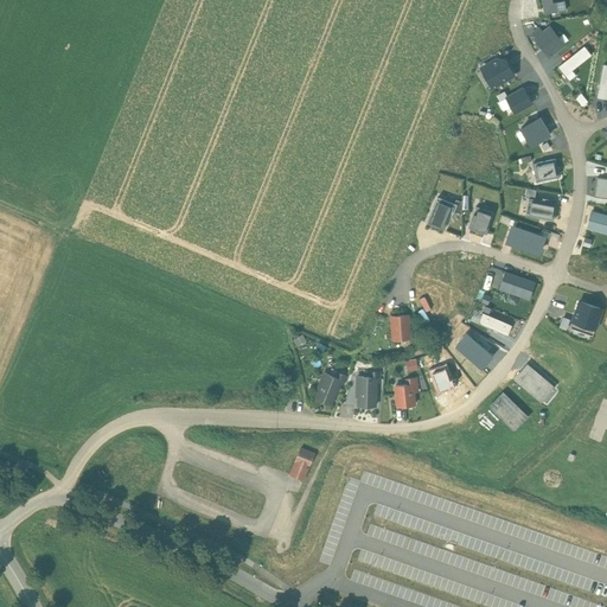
[(553,0),(541,0),(544,13),(566,10),(563,0),(560,0),(554,1),(553,0)]
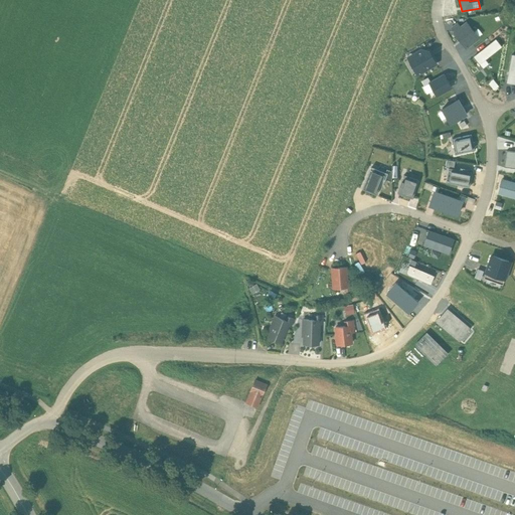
[(458,23),(451,28),(454,31),(453,32),(466,49),(480,38),(467,21),(461,26),(458,23)]
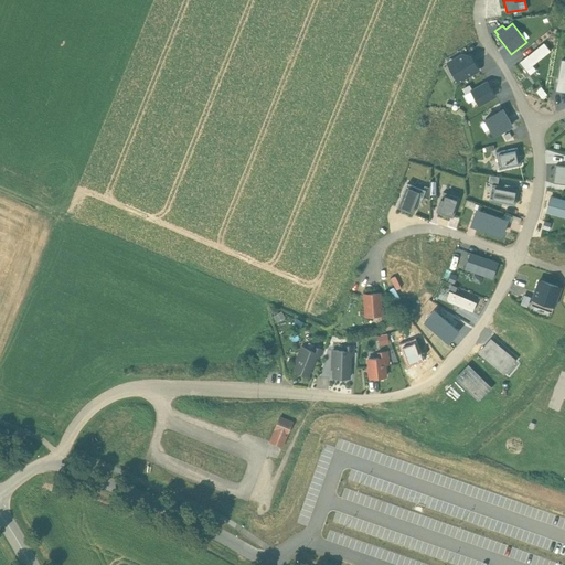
[(544,43),(520,62),(530,74),(536,70),(533,65),(551,51),(544,43)]
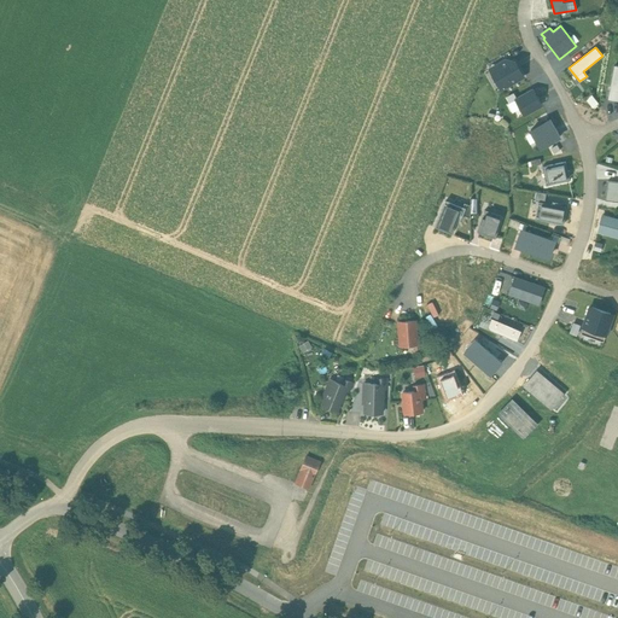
[(513,59),(490,71),(500,89),(523,77),(513,59)]
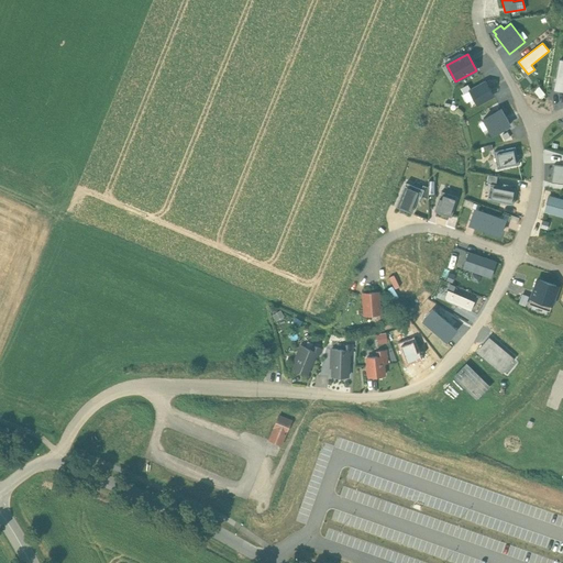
[(485,83),(470,91),(477,105),(493,96),(485,83)]
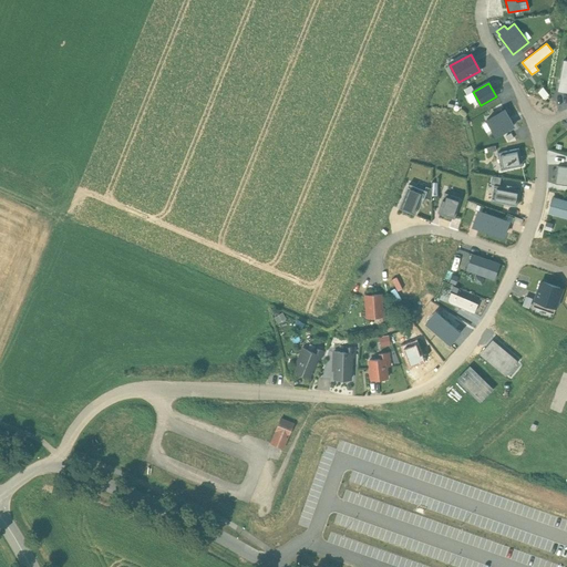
[(543,86),(537,91),(544,99),(549,95),(543,86)]
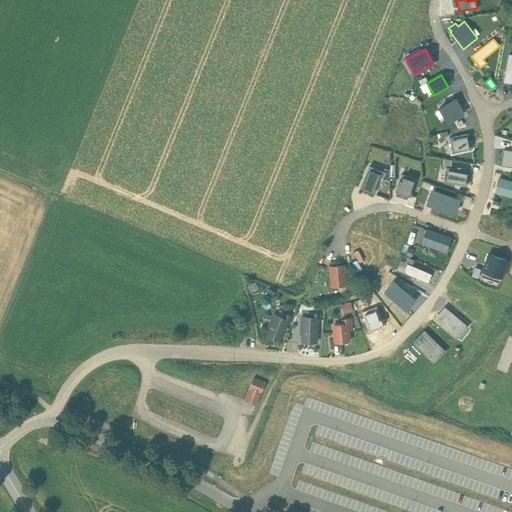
[(455,97),(438,106),(448,124),(464,115),(455,97)]
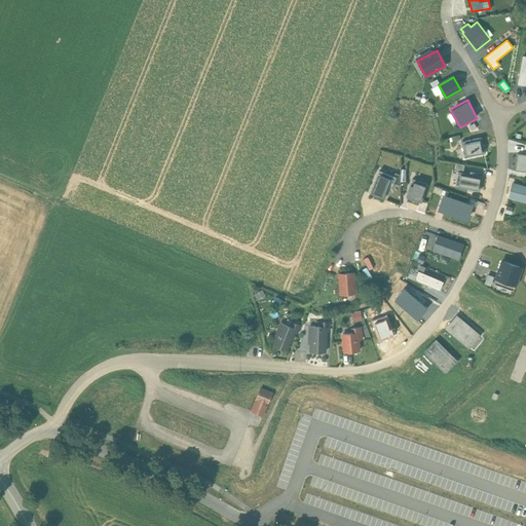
[(481,138),(461,142),(464,158),(485,154),(481,138)]
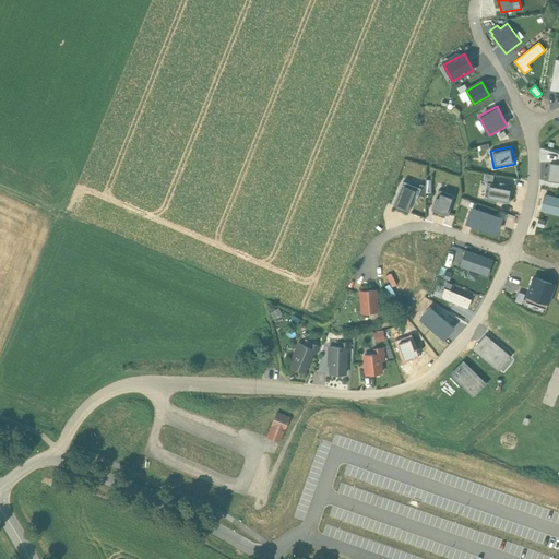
[(558,165),(550,164),(548,180),(558,181),(558,165)]
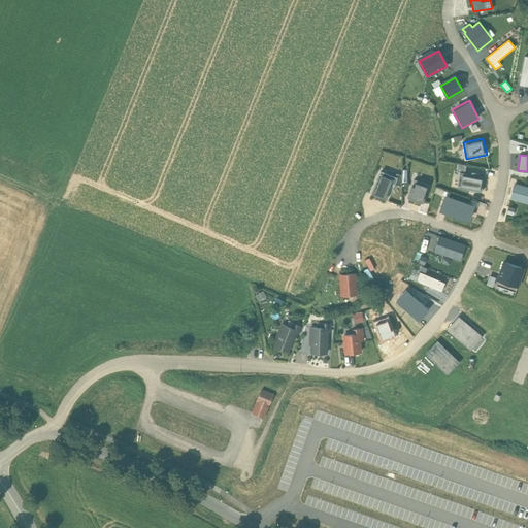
[(457,171),(460,172),(465,173),(467,165),(459,164),(457,171)]
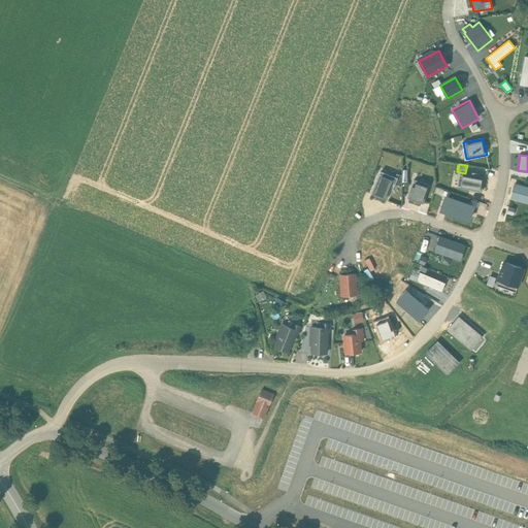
[(395,176),(381,171),(376,183),(391,189),(395,176)]
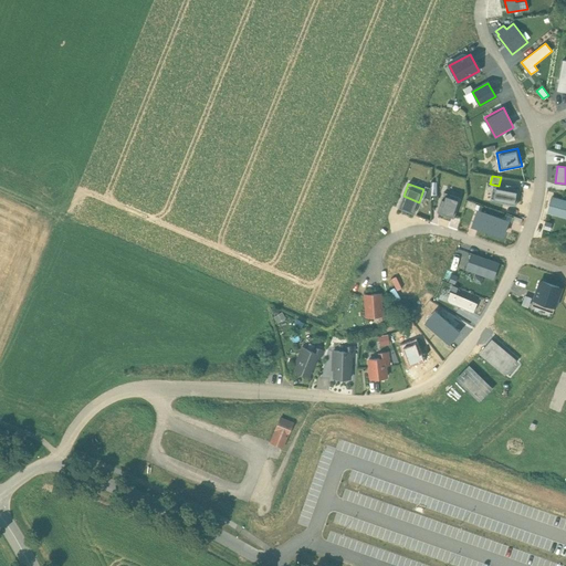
[(499,186),(493,185),(490,201),(516,206),(520,189),(499,186)]
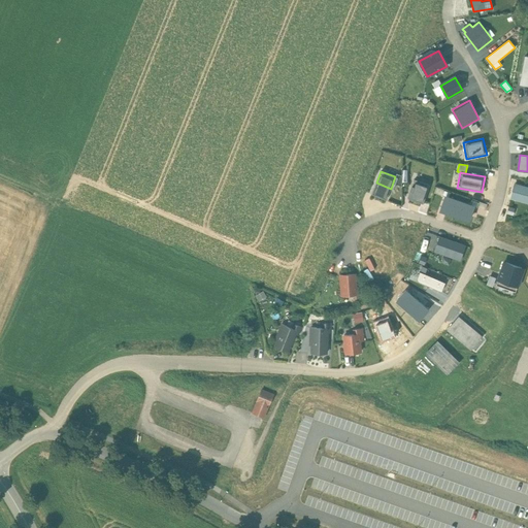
[(423,203),(428,184),(416,179),(409,199),(423,203)]
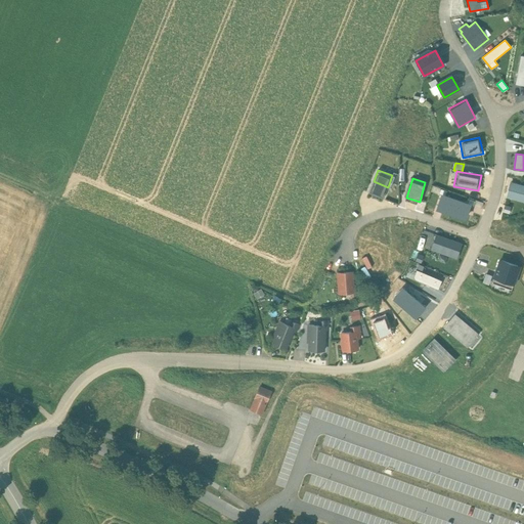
[(388,187),(374,181),(368,192),(383,199),(388,187)]
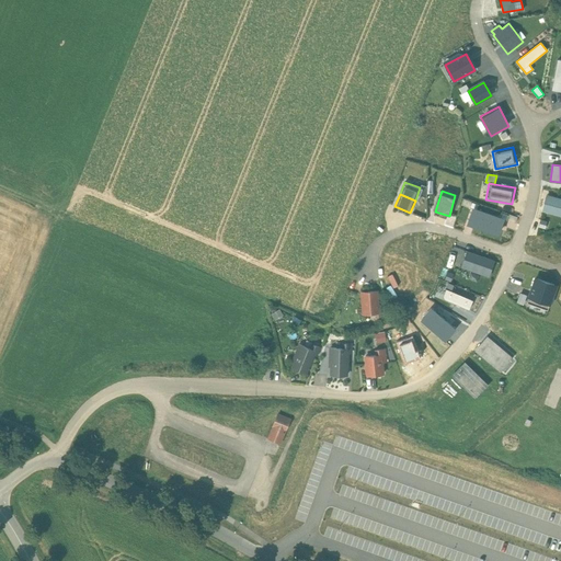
[(560,197),(546,194),(541,210),(560,216),(560,197)]
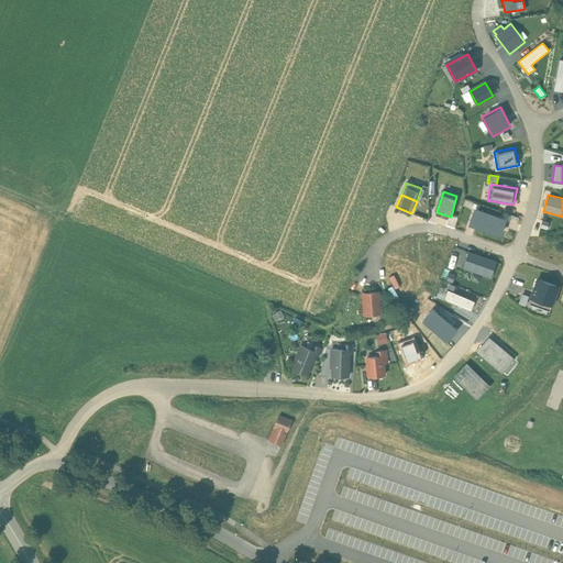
[(474,210),(470,223),(485,229),(489,214),(474,210)]
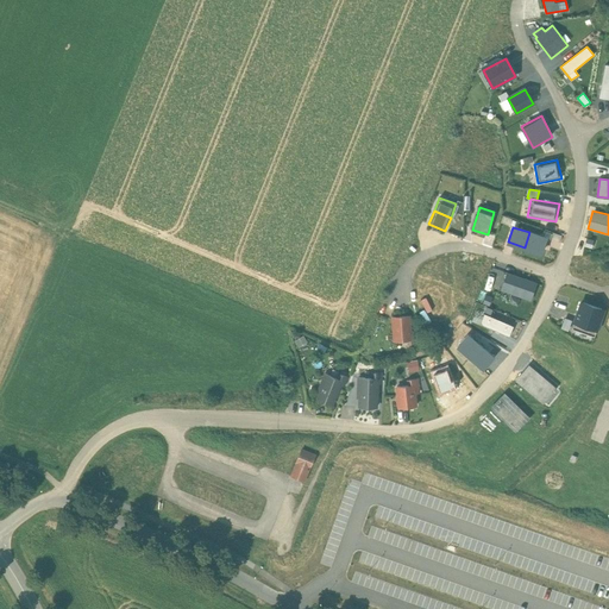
[(546,238),(529,232),(525,248),(540,252),(546,238)]
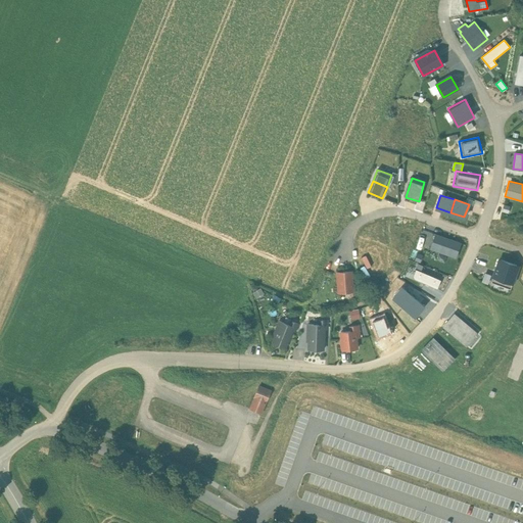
[(435,233),(430,248),(457,258),(462,243),(435,233)]
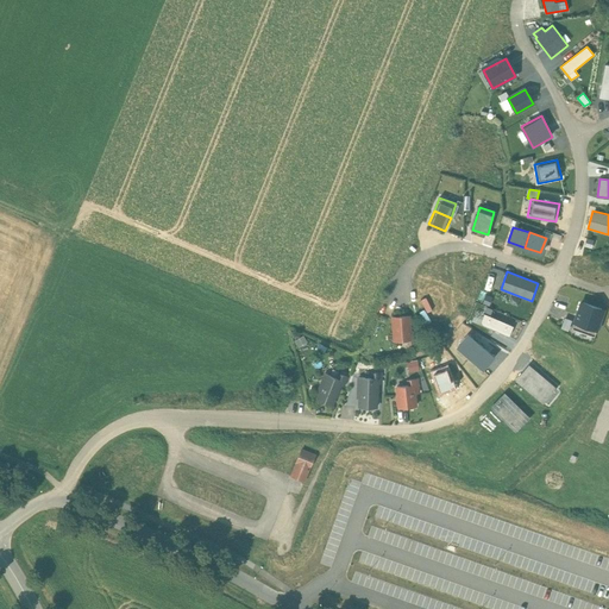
[(427,296),(421,299),(426,312),(432,309),(427,296)]
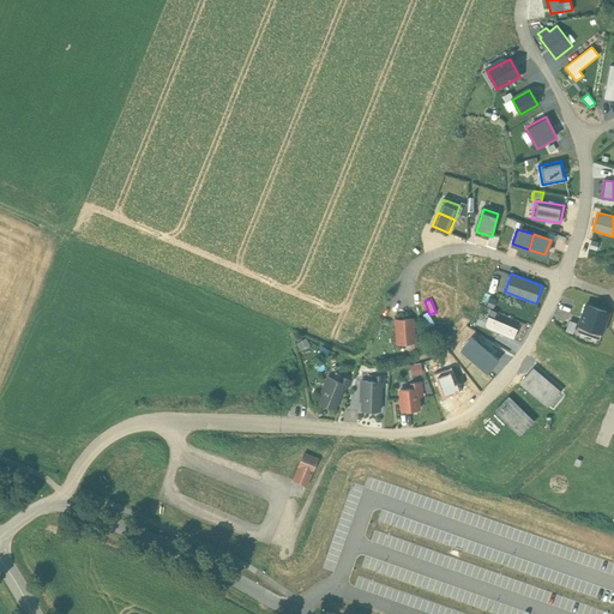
[(609,312),(585,304),(578,324),(602,332),(609,312)]
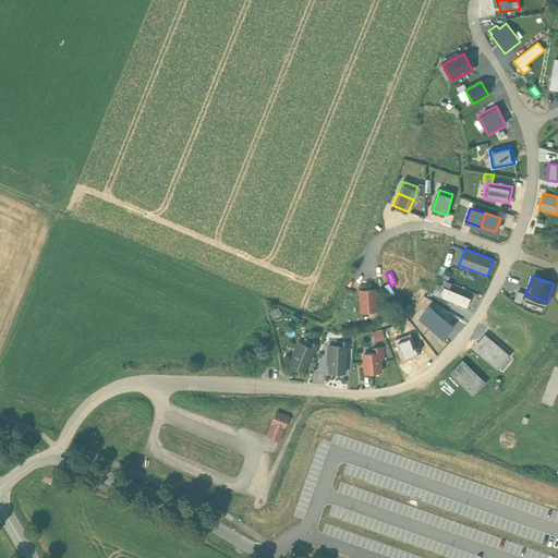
[(375,290),(360,291),(362,313),(376,312),(376,315),(381,315),(380,304),(376,304),(375,290)]
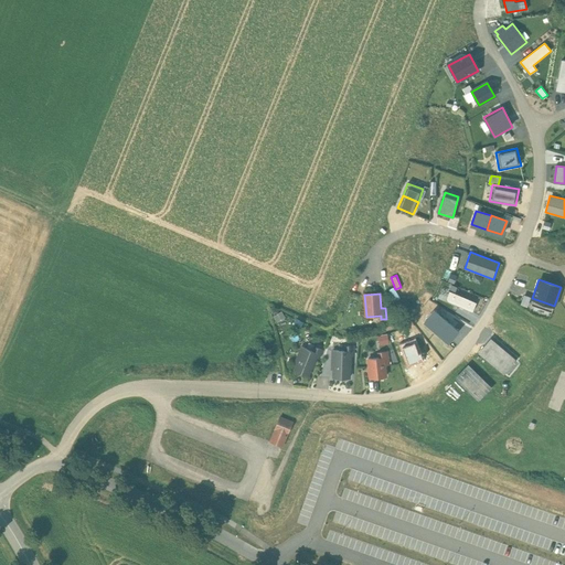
[(380,344),(388,342),(387,334),(377,337),(380,344)]
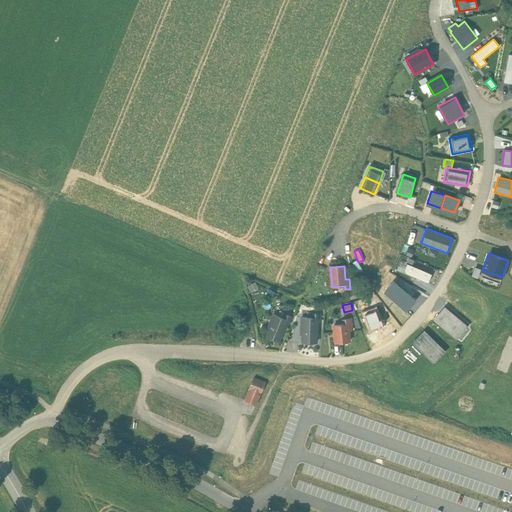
[(444,306),(434,319),(456,338),(467,325),(444,306)]
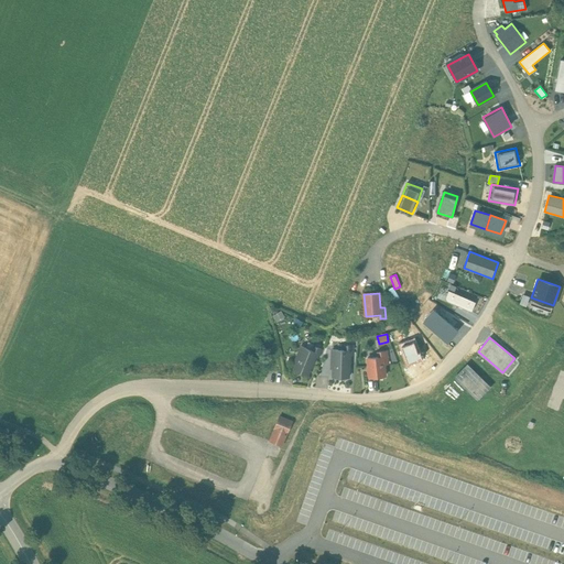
[(314,351),(301,346),(295,361),(296,361),(293,369),(307,376),(315,357),(318,358),(322,349),(316,347),(314,351)]
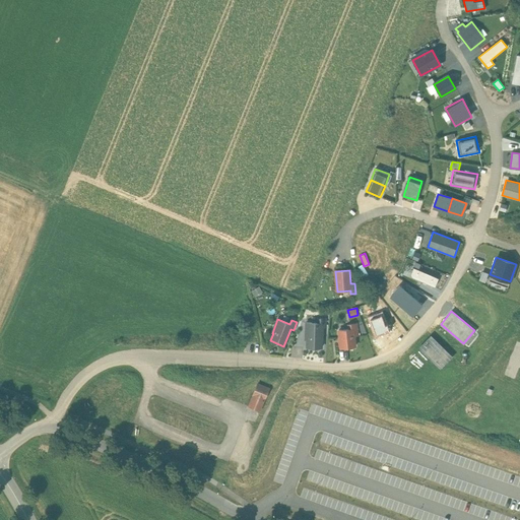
[(320,323),(306,323),(306,340),(307,340),(307,347),(321,348),(322,327),(326,327),(326,319),(320,319),(320,323)]
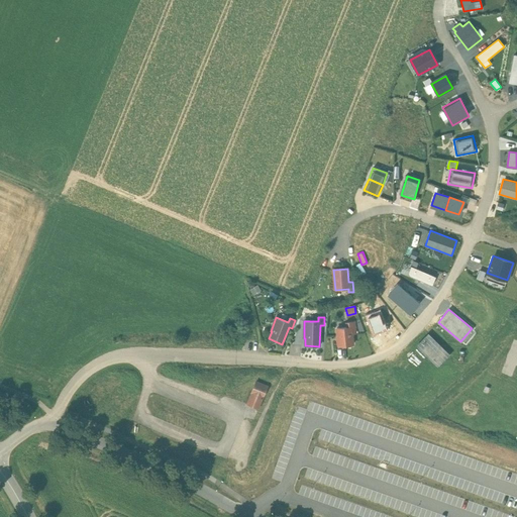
[(348,327),(337,328),(339,346),(353,344),(351,333),(355,333),(354,322),(347,323),(348,327)]
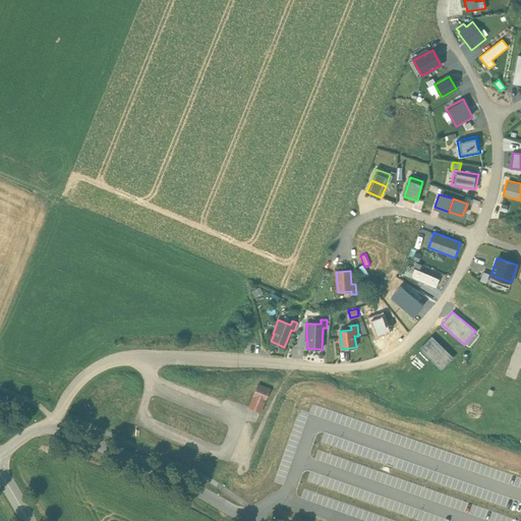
[(431,337),(420,348),(440,367),(451,356),(431,337)]
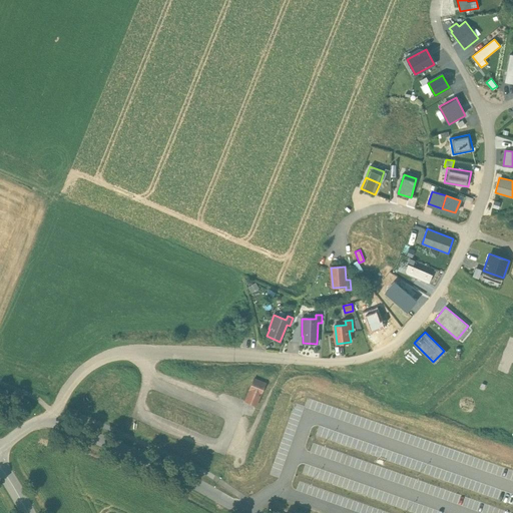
[(266,383),(254,379),(251,384),(264,389),(266,383)]
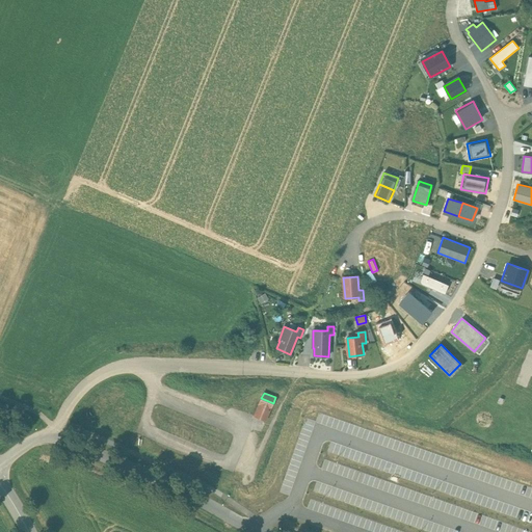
[(273,403),(261,398),(259,404),(265,406),(270,408),(273,403)]
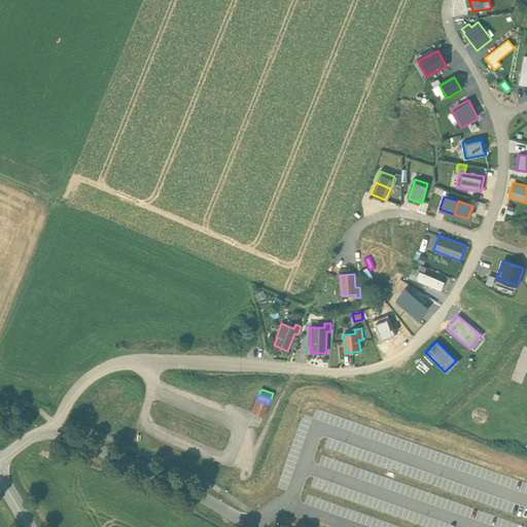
[(262,402),(256,400),(252,412),(257,414),(262,402)]
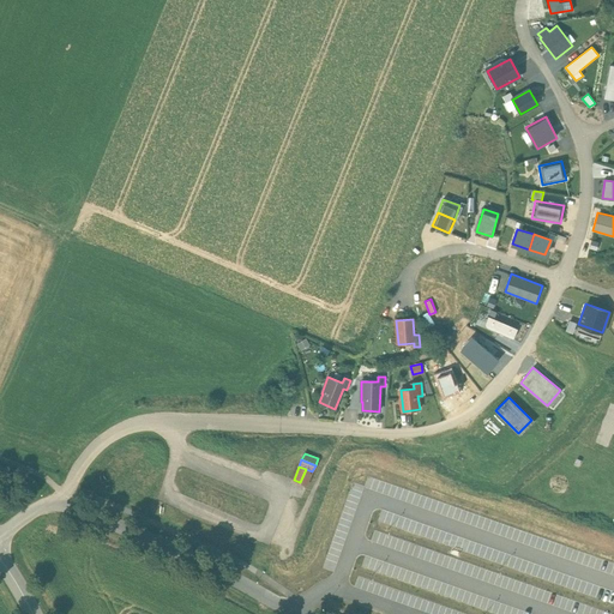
[(312,471),(306,469),(300,482),(307,485),(312,471)]
